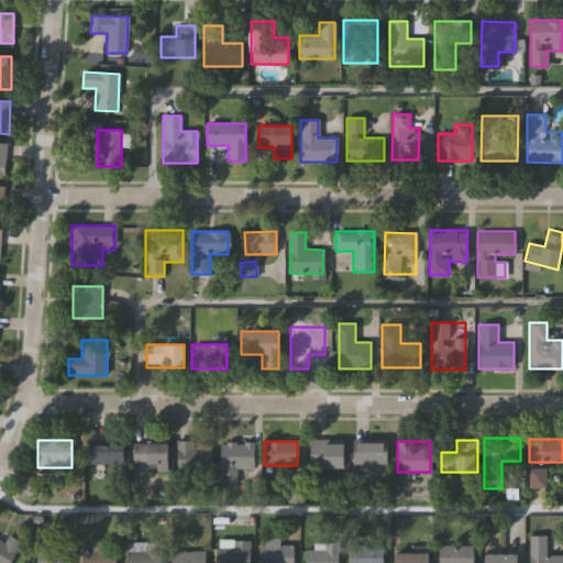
[(90,464),(90,442),(123,442),(123,464),(90,464)]
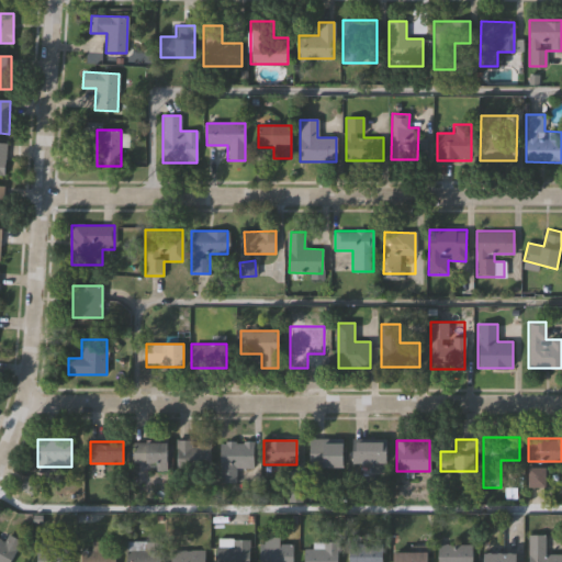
[(177,467),(177,441),(210,441),(210,467),(177,467)]
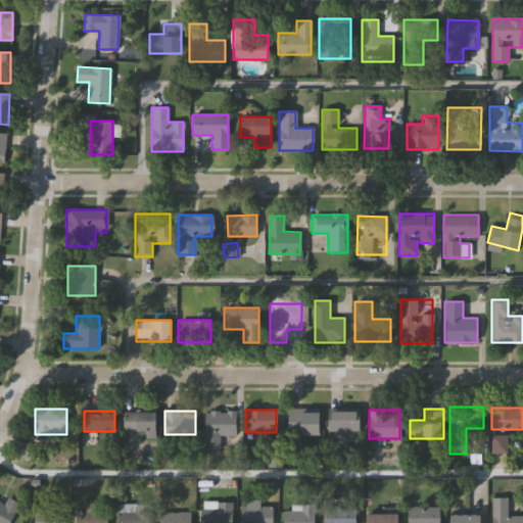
[(204,411),(236,411),(236,435),(219,435),(219,446),(204,446),(204,411)]
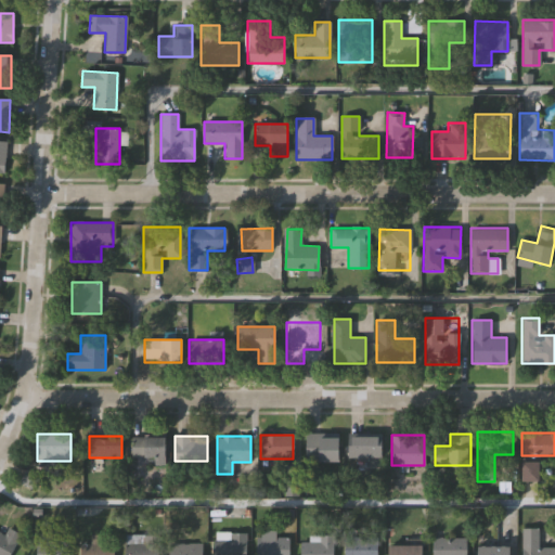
[(306,436),(339,436),(339,462),(306,462),(306,436)]
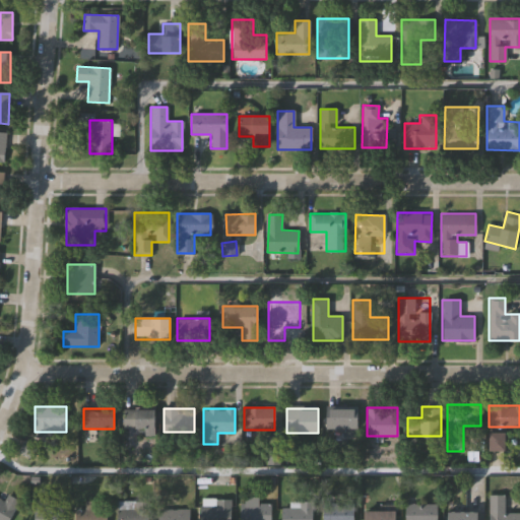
[(358,408),(358,432),(327,432),(327,408),(358,408)]
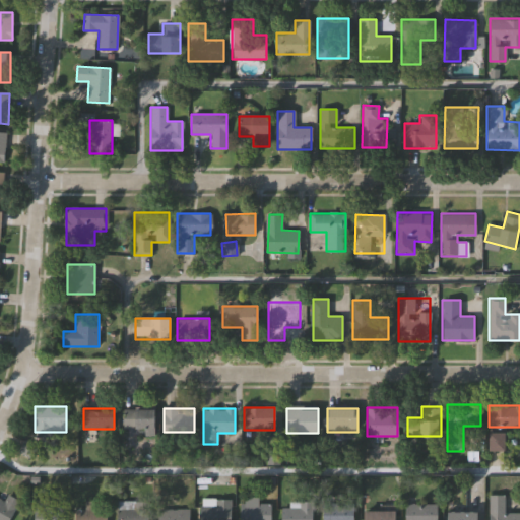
[(155,409),(155,429),(123,429),(123,409),(155,409)]
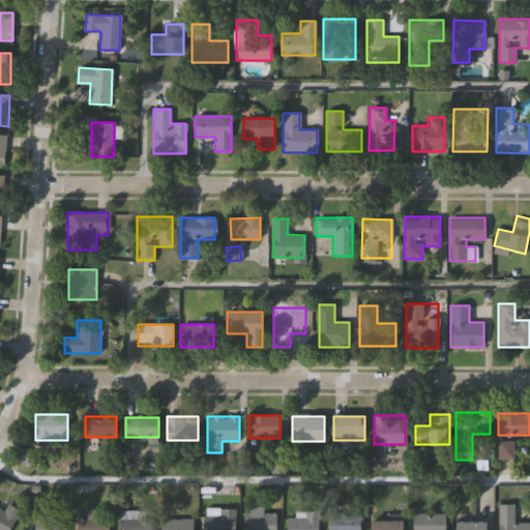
[(514,459),(498,459),(498,441),(514,441),(514,459)]
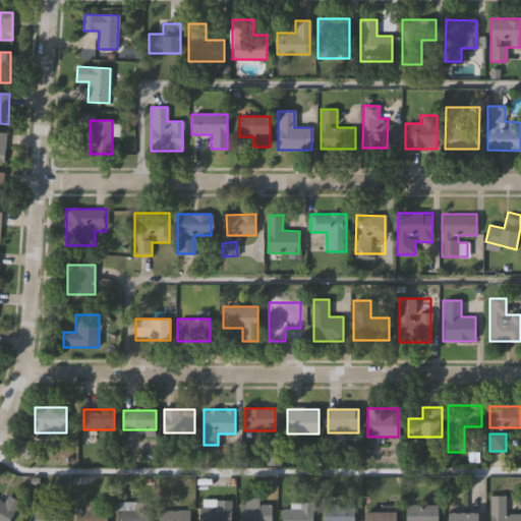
[(520,520),(488,520),(488,496),(505,496),(505,514),(520,514),(520,520)]
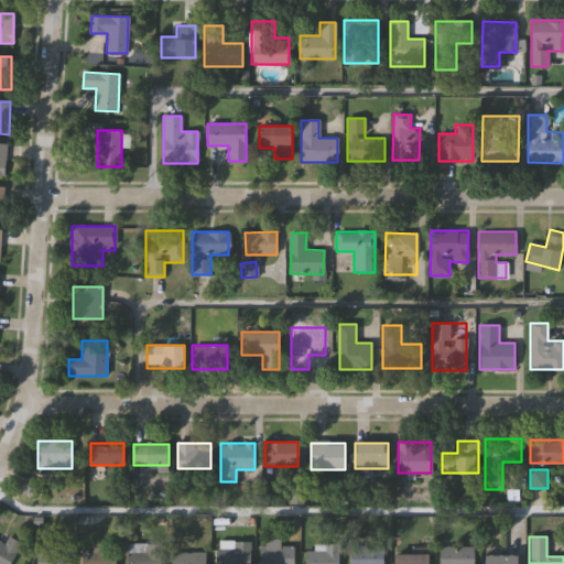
[(36,563),(36,540),(72,540),(72,563),(36,563)]
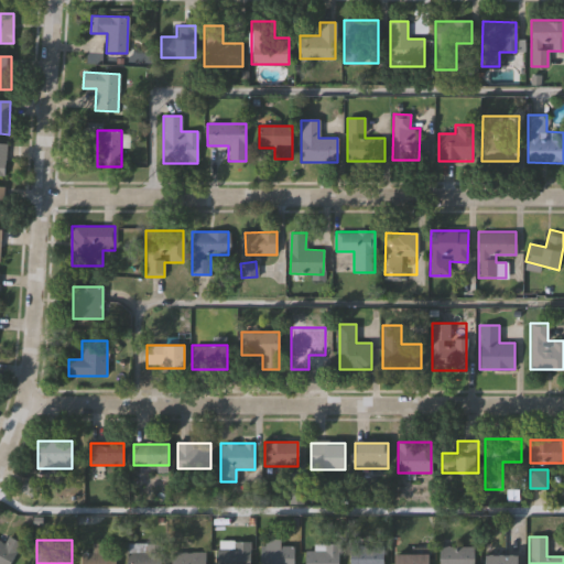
[(249,541),(249,563),(217,563),(217,541),(249,541)]
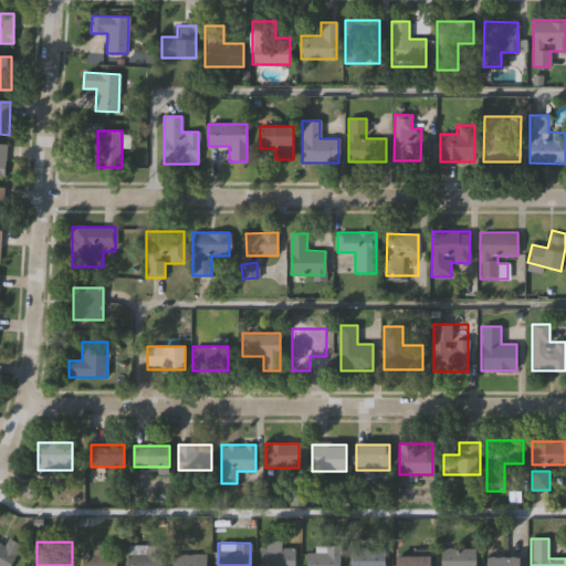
[(161,565),(127,565),(127,545),(161,545),(161,565)]
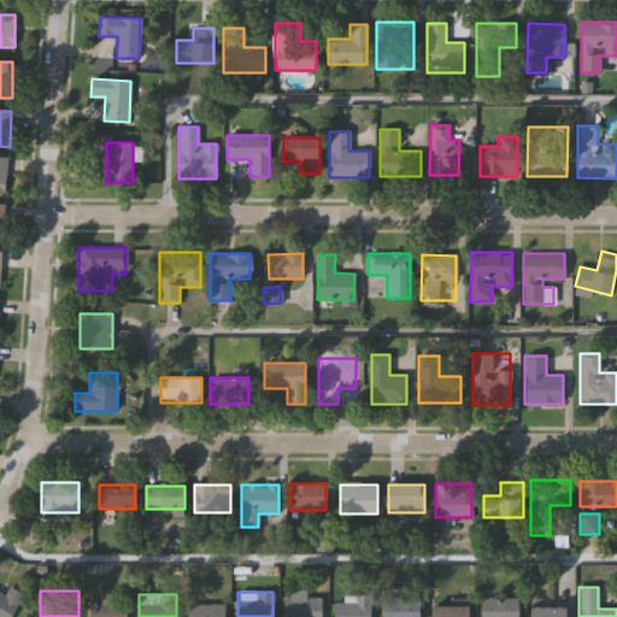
[(127,616),(89,616),(89,605),(100,605),(100,595),(112,595),(112,603),(127,603),(127,616)]
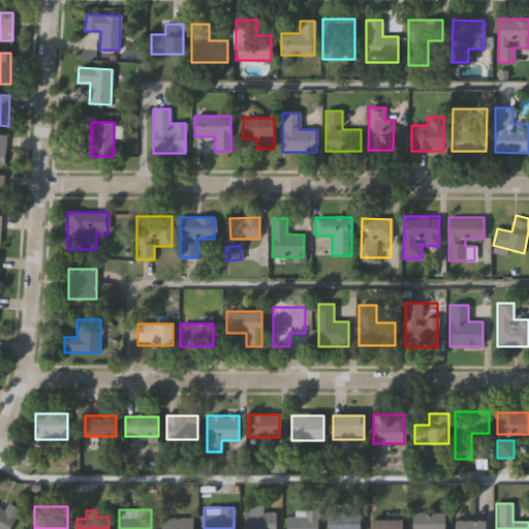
[(275,510),(275,528),(244,528),(244,510),(275,510)]
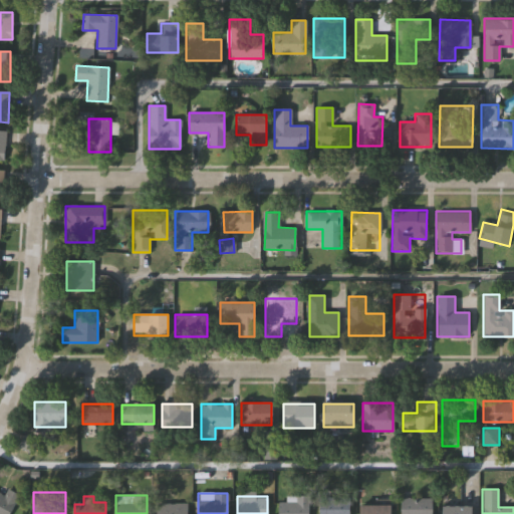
[(308,497),(308,513),(277,513),(277,497),(308,497)]
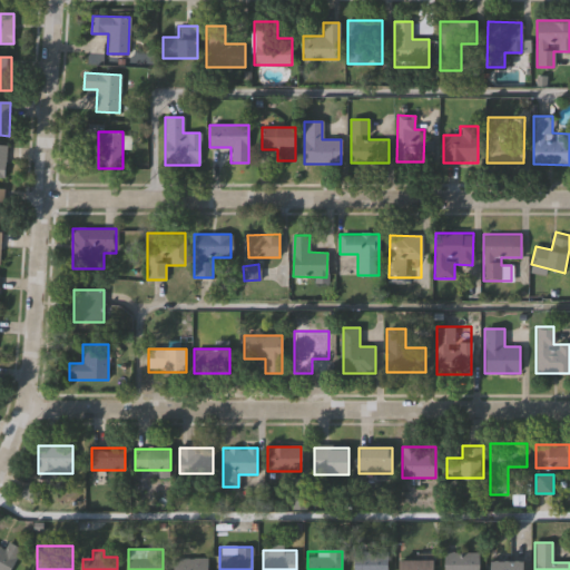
[(387,569),(353,569),(353,551),(387,551),(387,569)]
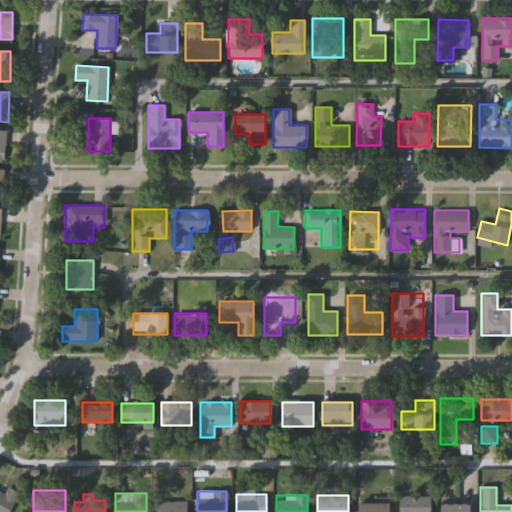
[(156,511),(156,501),(186,501),(186,511),(156,511)]
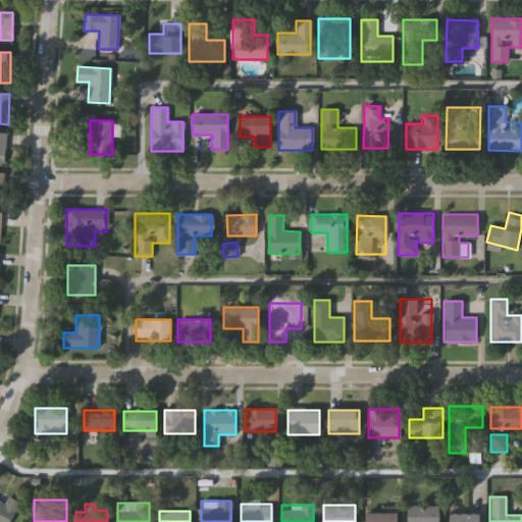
[(365,521),(365,513),(398,513),(398,521),(365,521)]
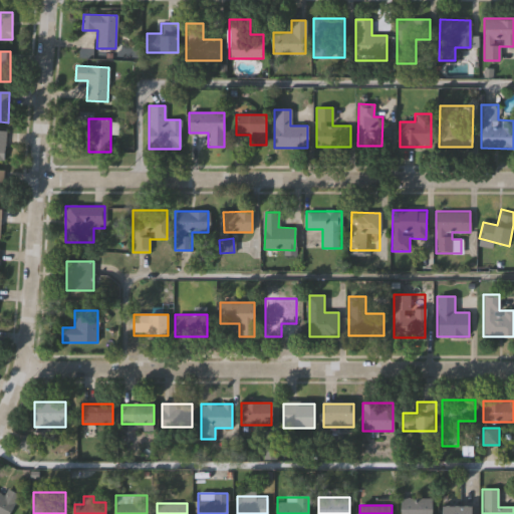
[(473,505),(473,513),(442,513),(442,505),(473,505)]
